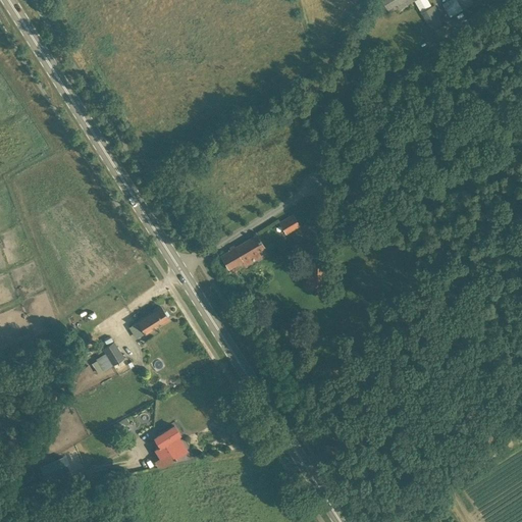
[(433,5),(429,0),(383,0),(389,9),(397,4),(400,9),(415,0),(431,29),(445,20),(435,4),(433,5)]
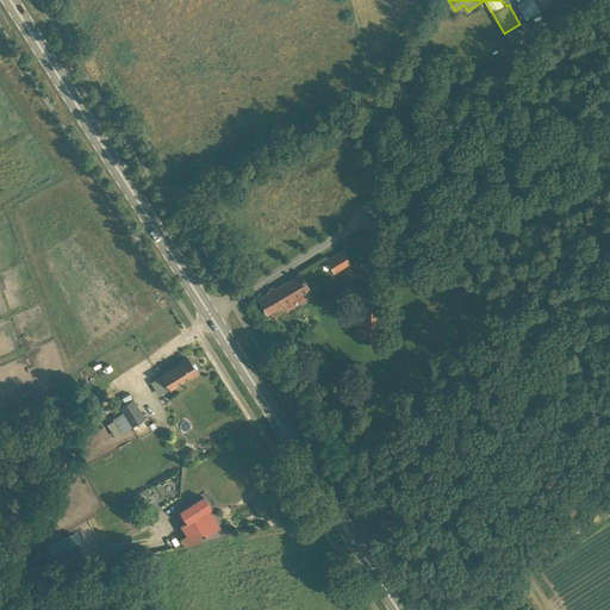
[(527,19),(541,11),(553,4),(549,0),(523,0),(517,4),(527,19)]
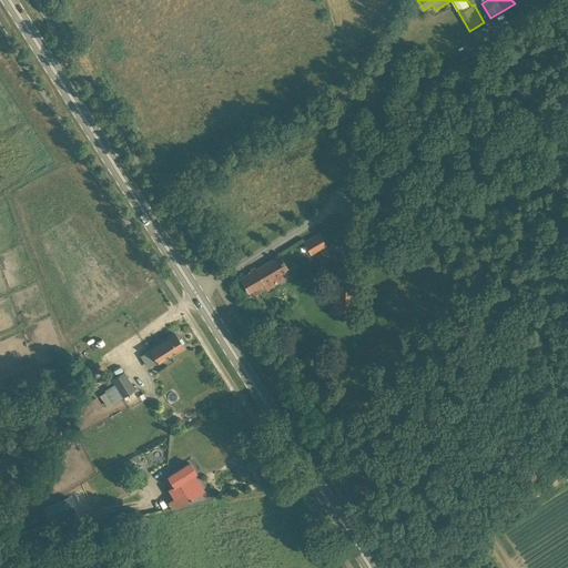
[(326,245),(318,232),(303,241),(311,254),(326,245)]
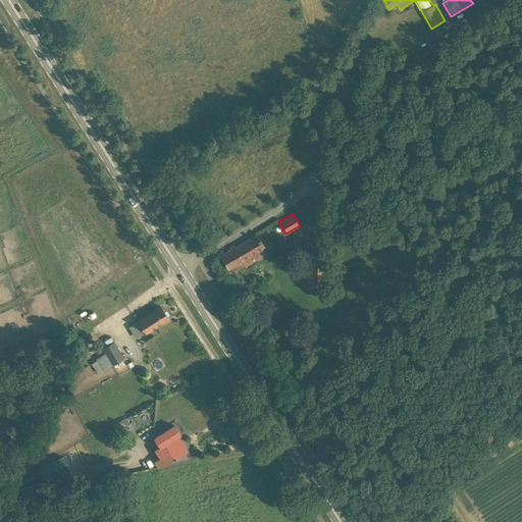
[(228,268),(233,266),(242,261),(245,265),(261,256),(259,251),(265,247),(258,233),(221,256),(228,268)]
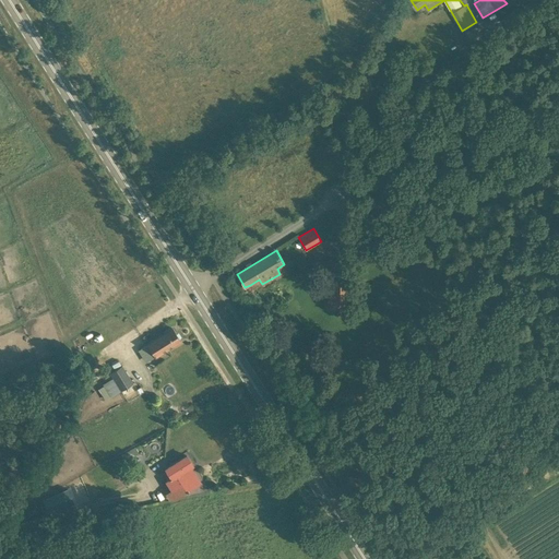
[(173,329),(147,344),(155,357),(181,341),(173,329)]
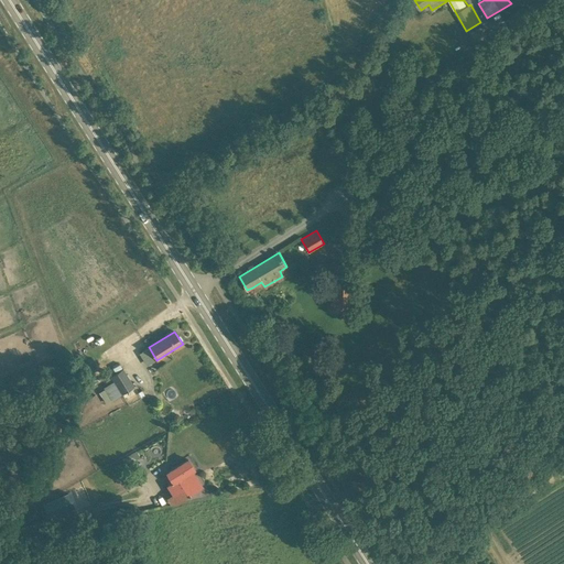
[(111,377),(115,382),(111,384),(116,391),(119,389),(125,399),(128,397),(126,392),(134,387),(123,369),(111,377)]
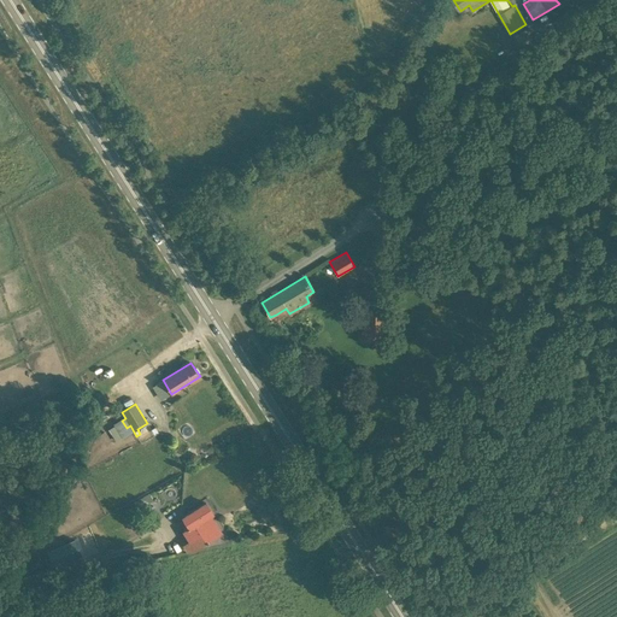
[(137,499),(142,507),(154,500),(148,492),(137,499)]
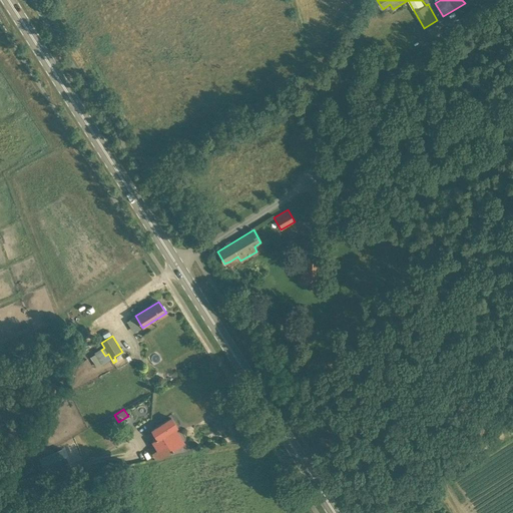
[(332,416),(336,421),(337,420),(338,421),(342,418),(337,411),(333,414),(334,415),(332,416)]
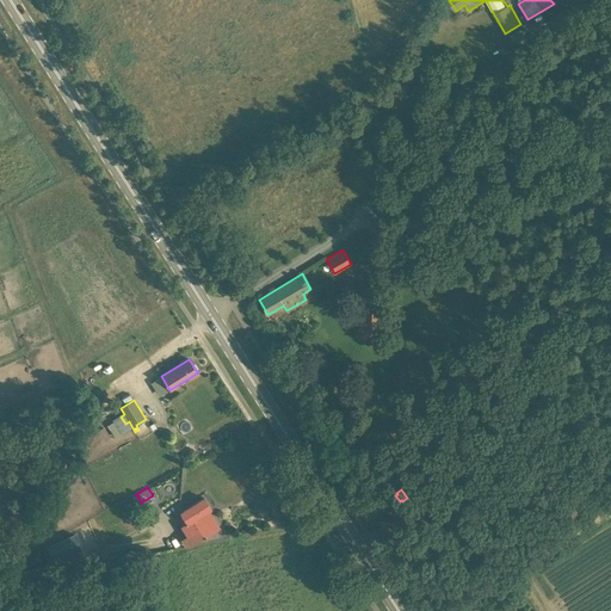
[(184,545),(192,543),(220,526),(209,510),(210,508),(204,498),(180,512),(186,522),(185,523),(186,523),(181,525),(187,535),(180,539),(184,545)]
